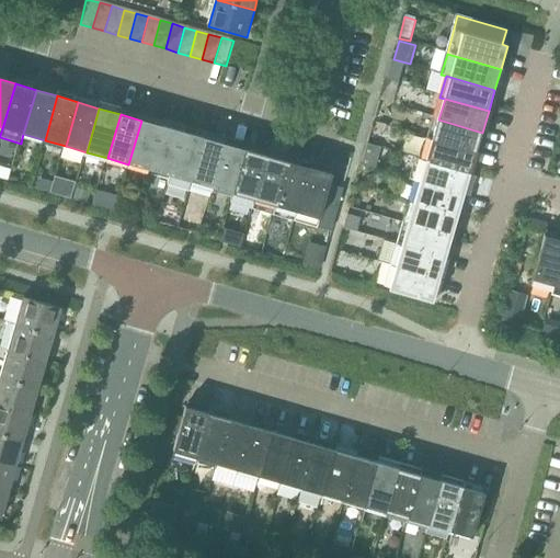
[(438,120),(432,140),(477,154),(482,133),(438,120)]
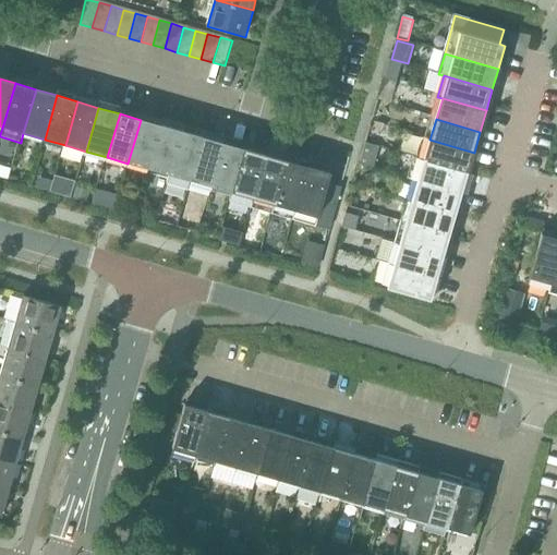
[(128,164),(149,169),(161,125),(141,120),(128,164)]
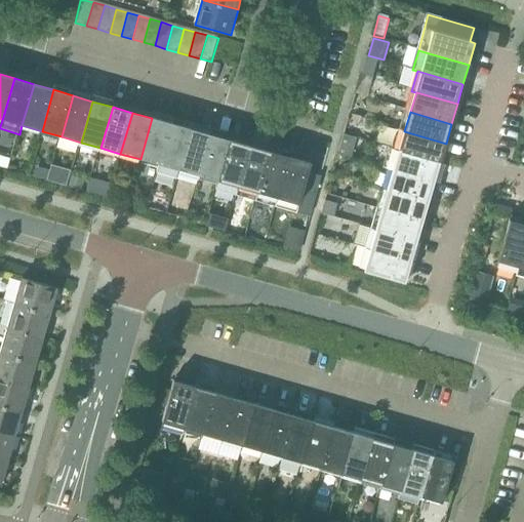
[(140,159),(160,165),(171,124),(152,118),(140,159)]
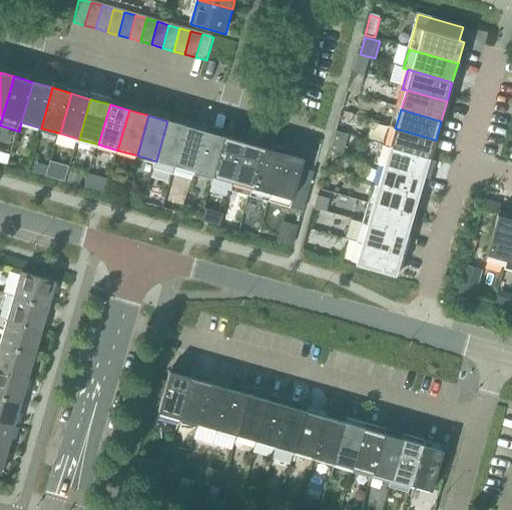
[(172,175),(175,166),(187,126),(167,121),(156,161),(153,170),(172,175)]
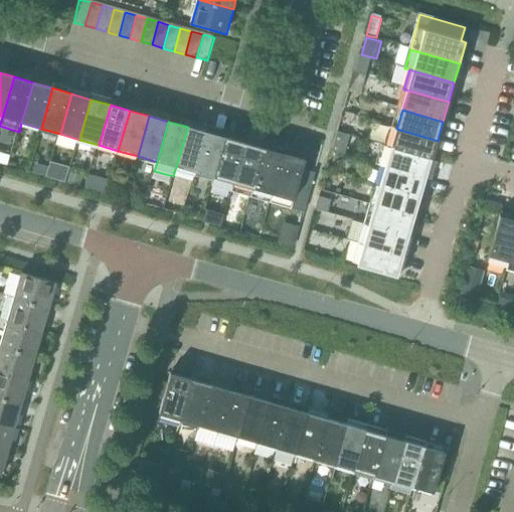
[(176,167),(195,173),(207,133),(188,127),(176,167)]
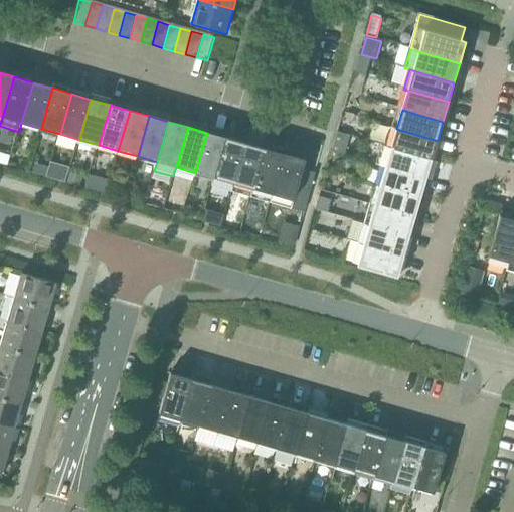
[(396,129),(391,149),(432,160),(438,141),(396,129)]
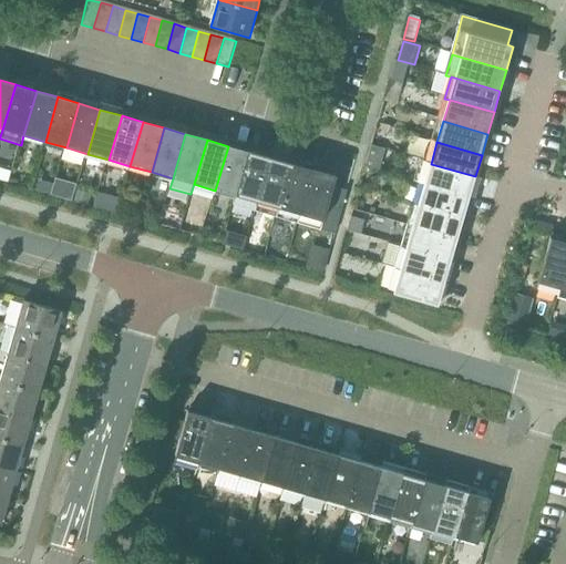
[(215,191),(237,196),(249,152),(228,146),(215,191)]
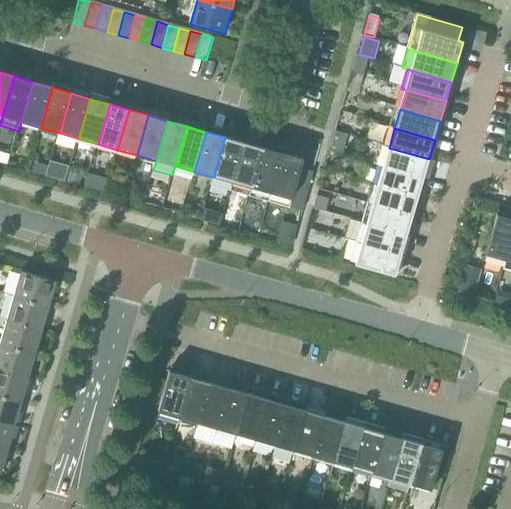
[(336,133),(330,151),(341,154),(346,136),(336,133)]
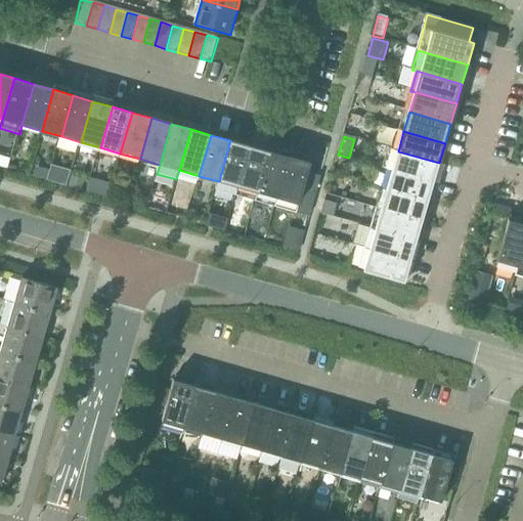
[(219,181),(216,190),(235,197),(250,146),(230,140),(219,181)]
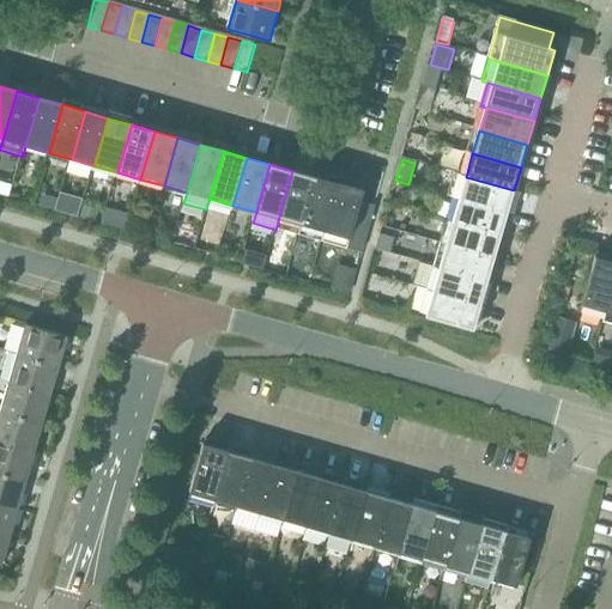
[(276,230),(298,236),(315,177),(292,171),(276,230)]
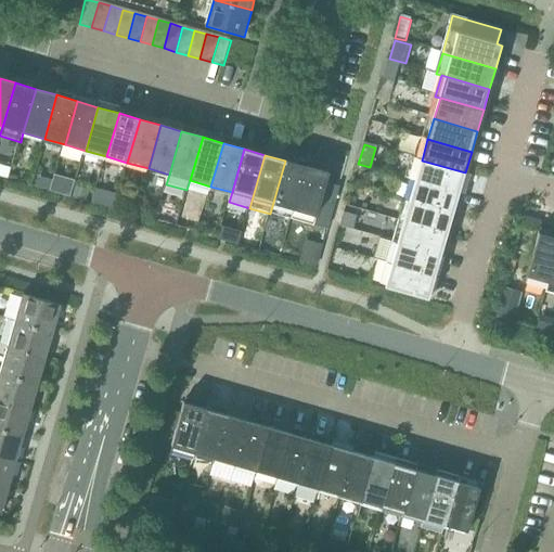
[(285,161),(270,214),(292,220),(307,167),(285,161)]
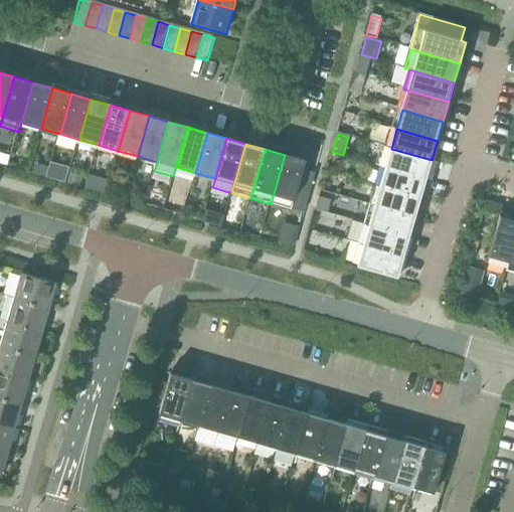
[(391,149),(385,168),(426,179),(432,160),(391,149)]
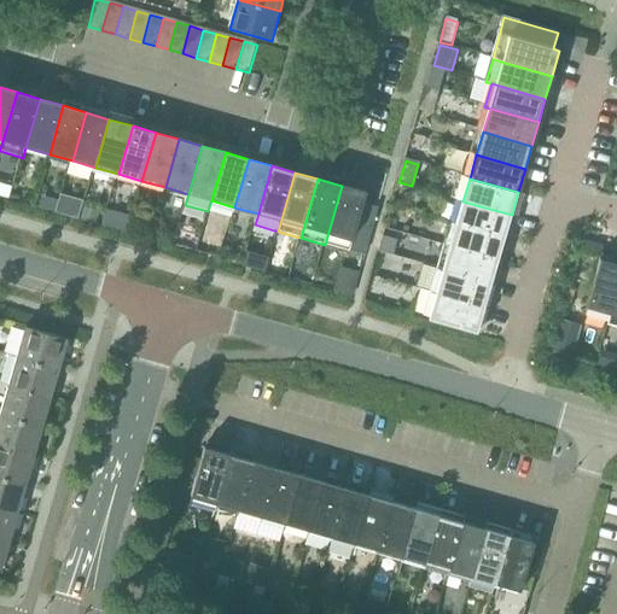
[(367,193),(366,192),(342,186),(325,245),(350,252),(350,251),(366,256),(378,214),(362,210),(364,205),(367,193)]
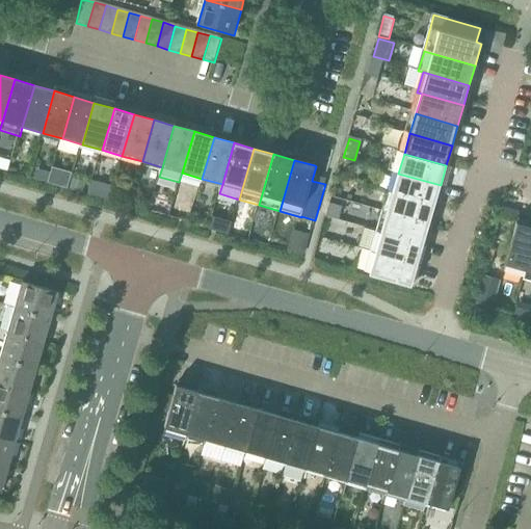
[(398,174),(393,193),(434,205),(441,185),(398,174)]
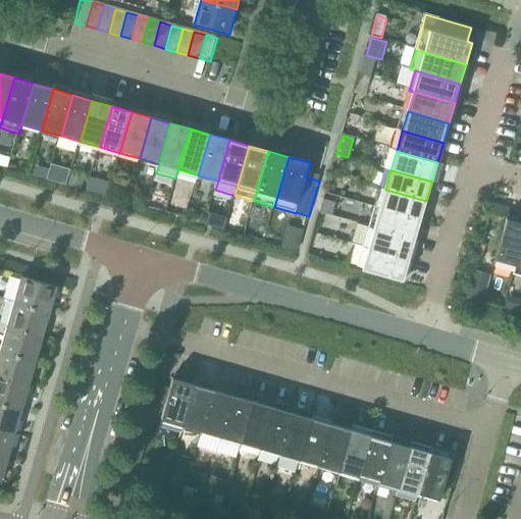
[(72,175),(70,186),(83,189),(86,178),(72,175)]
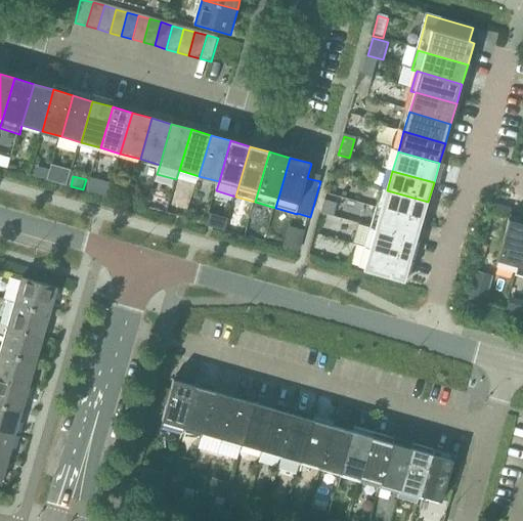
[(103,183),(99,196),(107,198),(111,185),(103,183)]
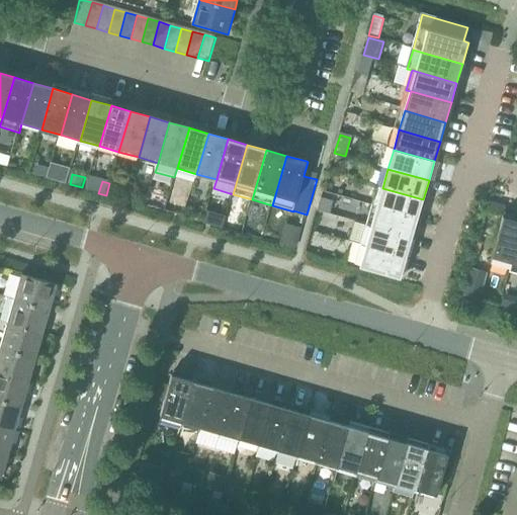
[(382,188),(376,207),(418,220),(423,199),(382,188)]
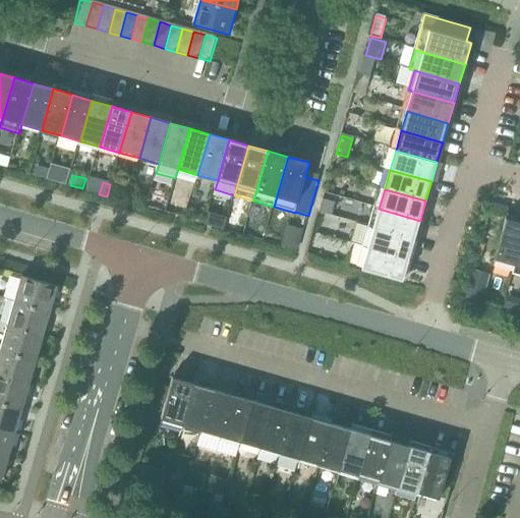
[(323,202),(320,213),(332,217),(335,206),(323,202)]
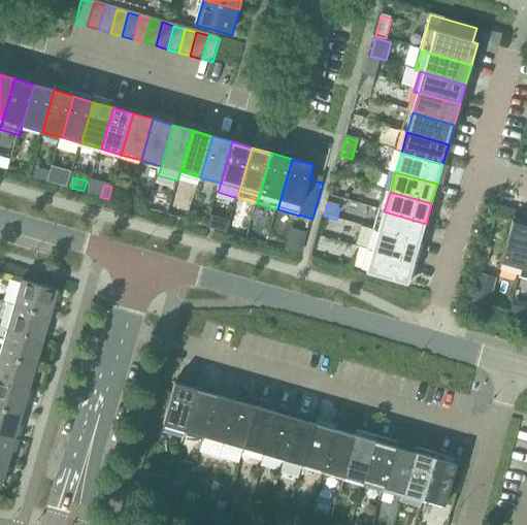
[(384,211),(379,231),(420,243),(426,224),(384,211)]
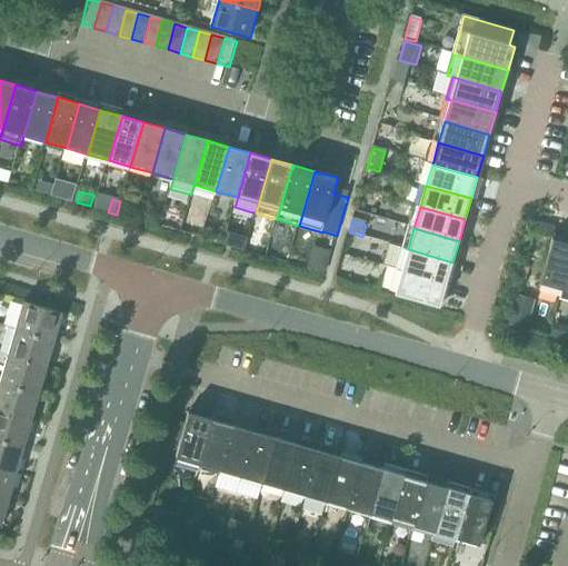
[(540,284),(564,290),(567,275),(567,244),(552,239),(540,284)]
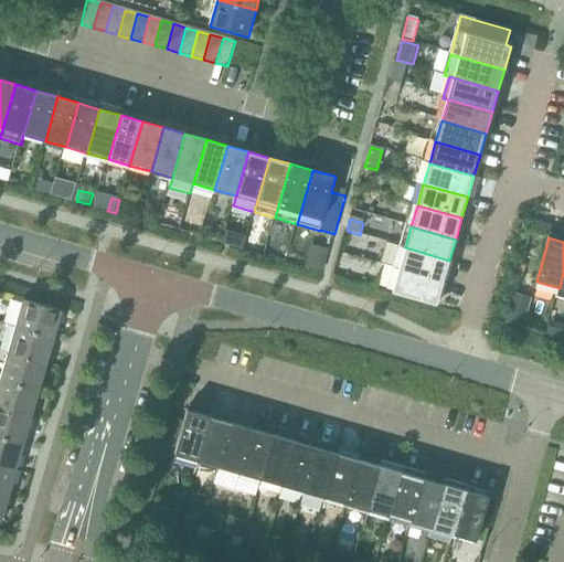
[(405,247),(398,269),(443,282),(449,261),(405,247)]
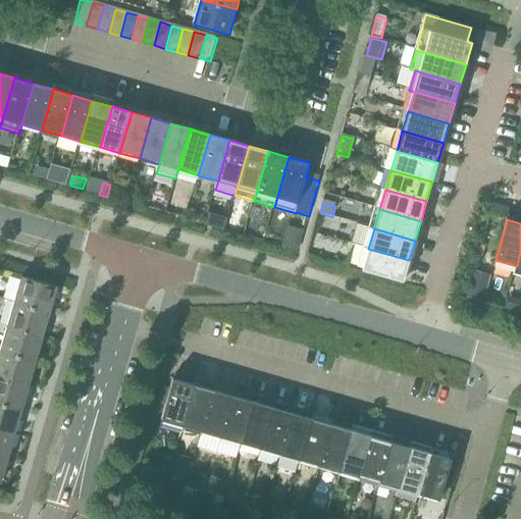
[(302,238),(289,234),(284,248),(298,251),(302,238)]
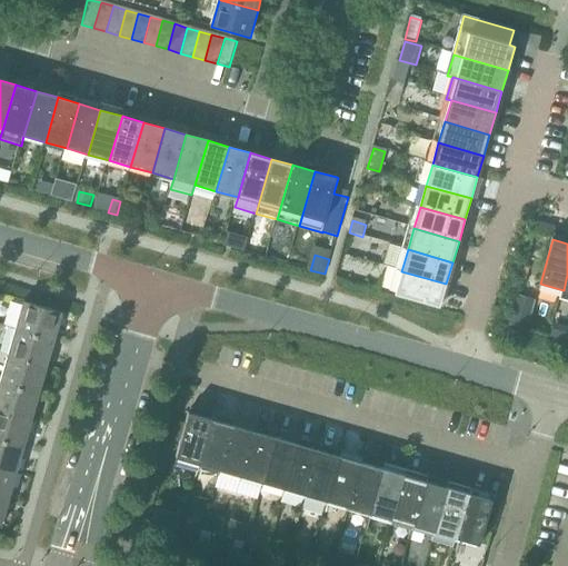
[(446,284),(401,271),(395,295),(439,307),(446,284)]
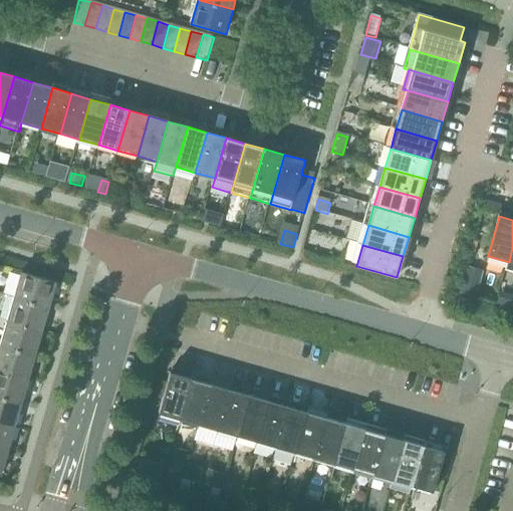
[(22,274),(15,298),(49,308),(56,284),(22,274)]
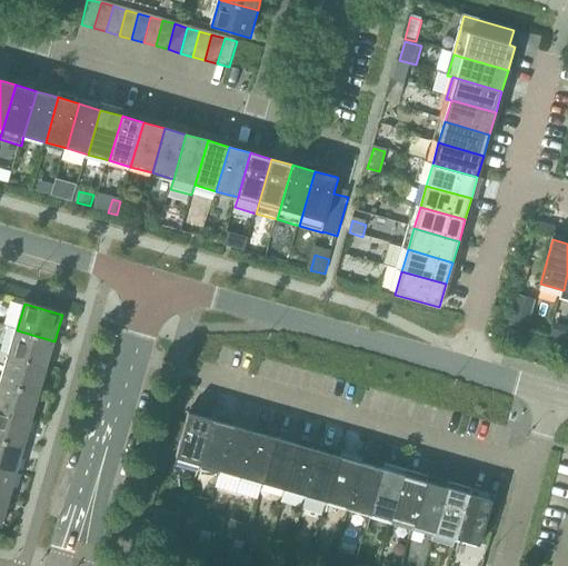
[(514,314),(510,327),(526,331),(529,318),(514,314)]
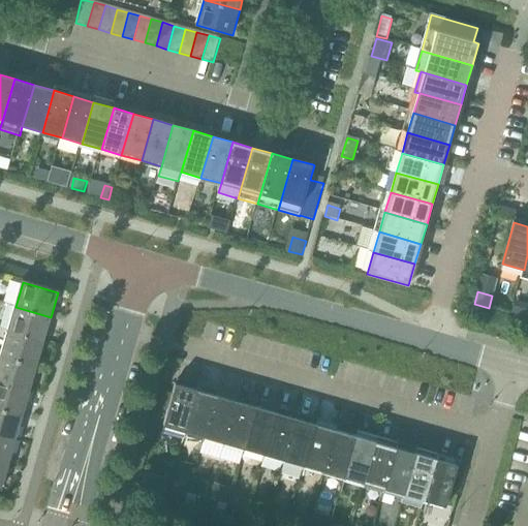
[(16,307),(8,332),(44,342),(51,317),(16,307)]
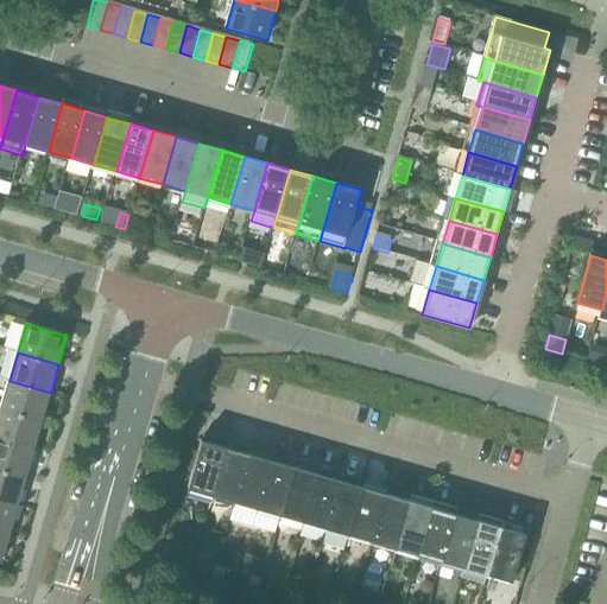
[(10,381),(1,409),(43,421),(51,393),(10,381)]
